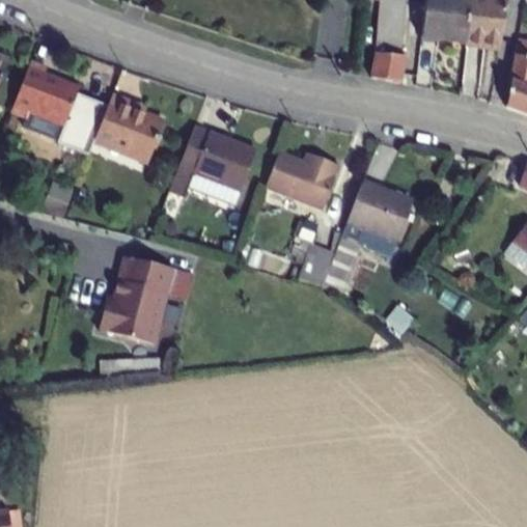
[(378,0),(386,1),(379,77),(406,83),(413,52),(407,51),(411,0),(378,0)]
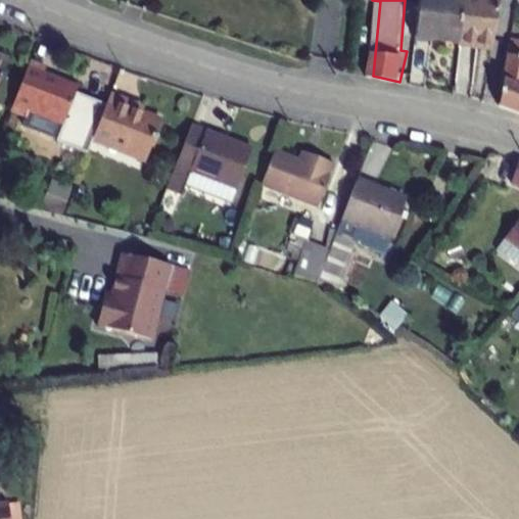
[(420,0),(416,40),(462,45),(467,0),(420,0)]
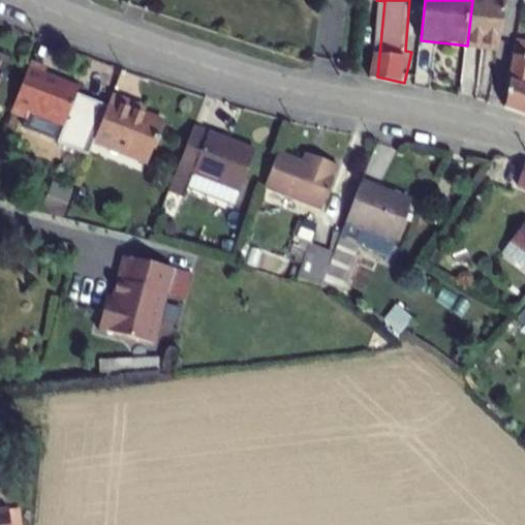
[(472,0),(467,45),(500,51),(508,0),(472,0)]
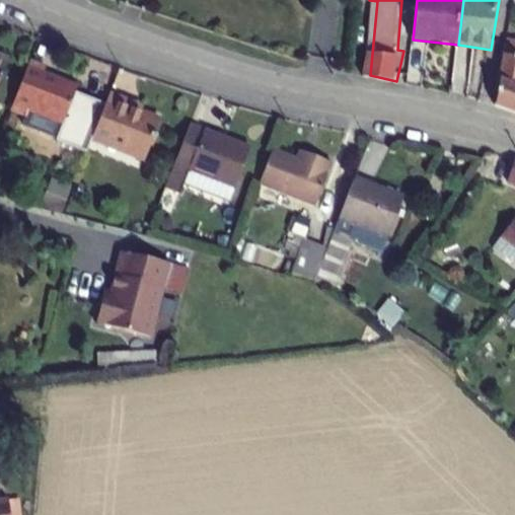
[(0,77),(8,56),(0,52),(0,77)]
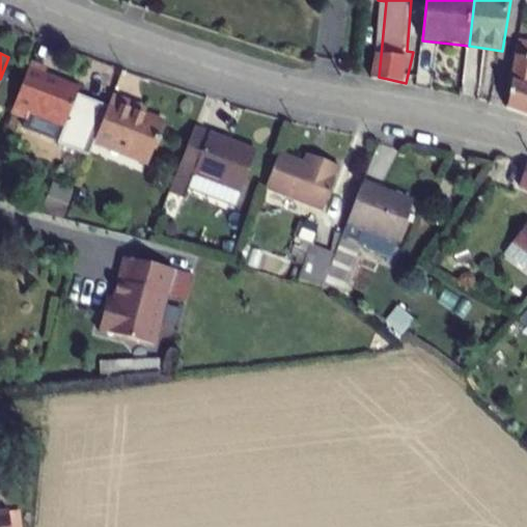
[(526,59),(519,58),(517,58),(508,106),(526,112),(526,59)]
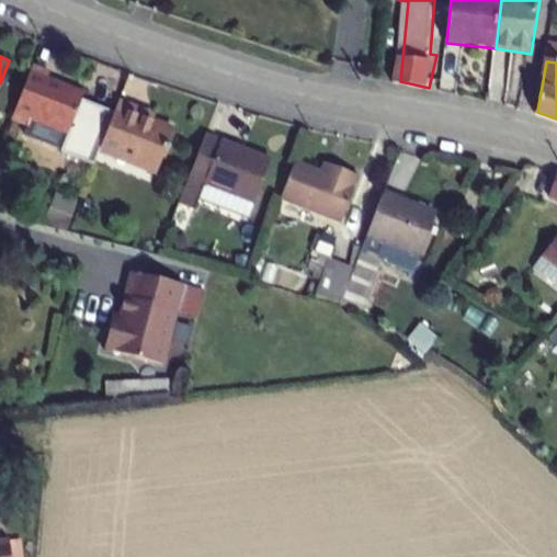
[(32,63),(10,115),(30,123),(33,117),(100,144),(113,110),(84,98),(87,94),(48,79),(52,71),(32,63)]
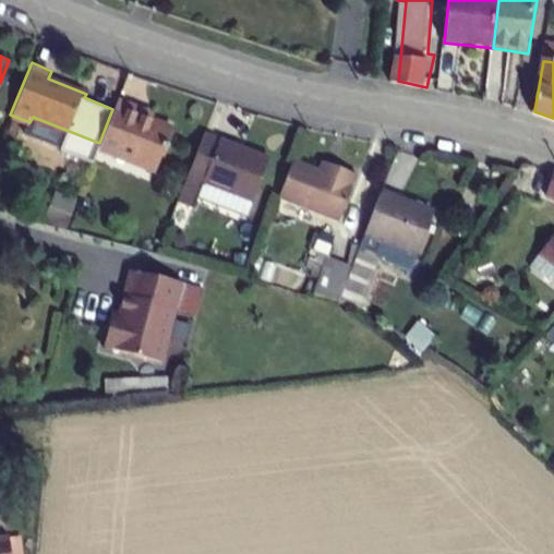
[(117,98),(112,109),(99,143),(97,147),(154,169),(171,125),(142,113),(144,108),(117,98)]
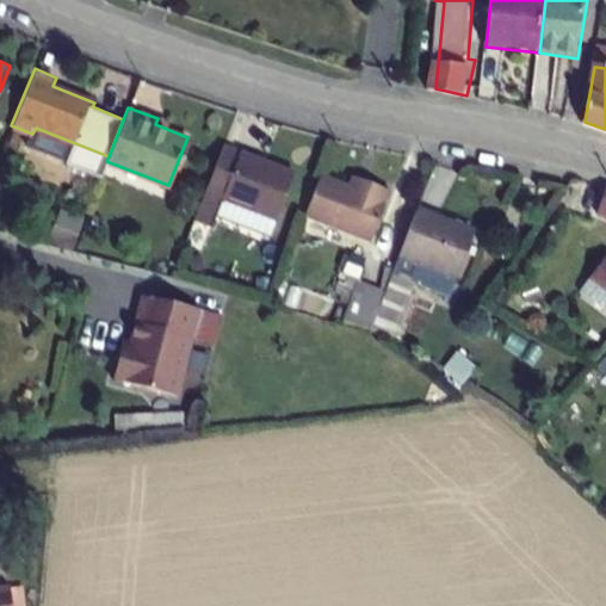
[(226,144),(205,193),(277,223),(298,174),(226,144)]
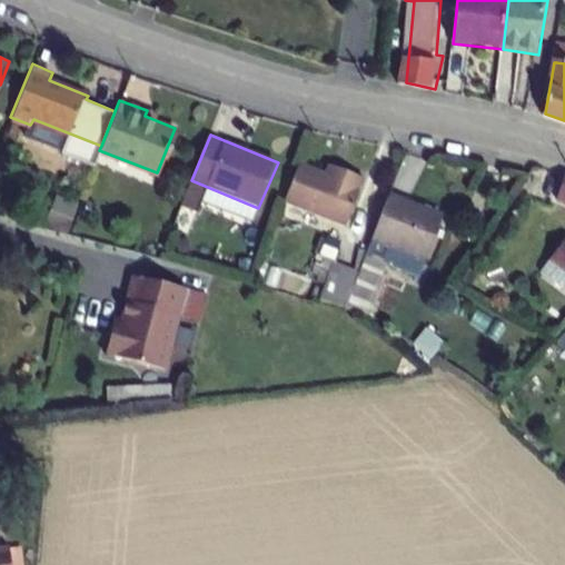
[(303,164),(288,200),(337,220),(343,179),(303,164)]
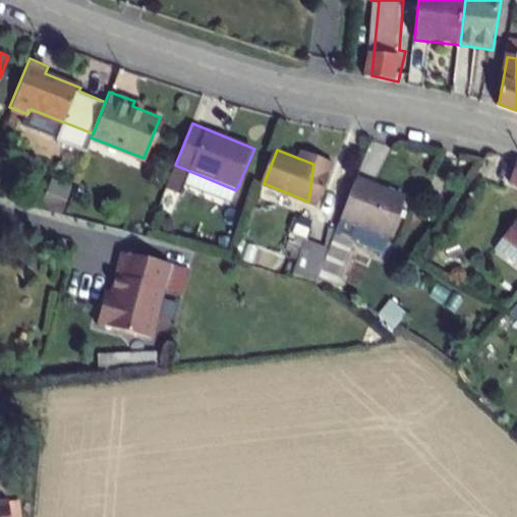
[(317,156),(313,164),(308,202),(321,206),(337,164),(317,156)]
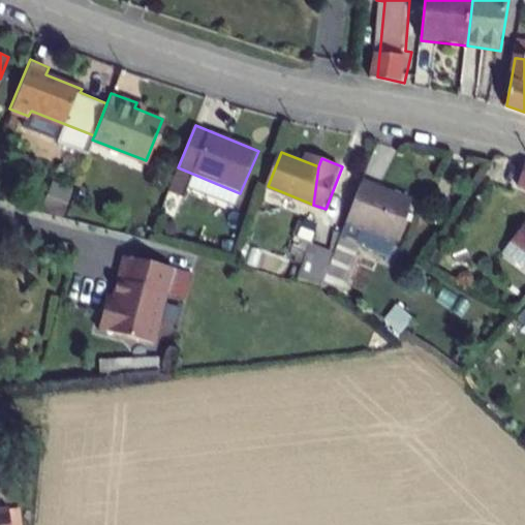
[(411,198),(363,180),(347,219),(396,239),(411,198)]
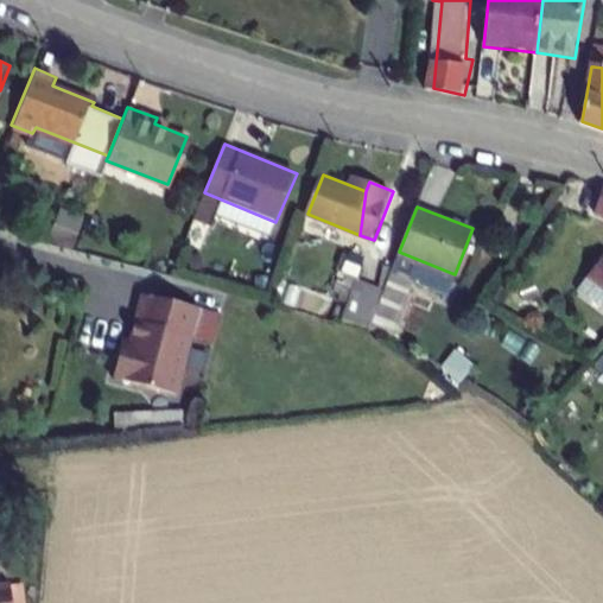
[(455,274),(399,252),(385,287),(369,325),(388,337),(412,278),(446,292),(455,274)]
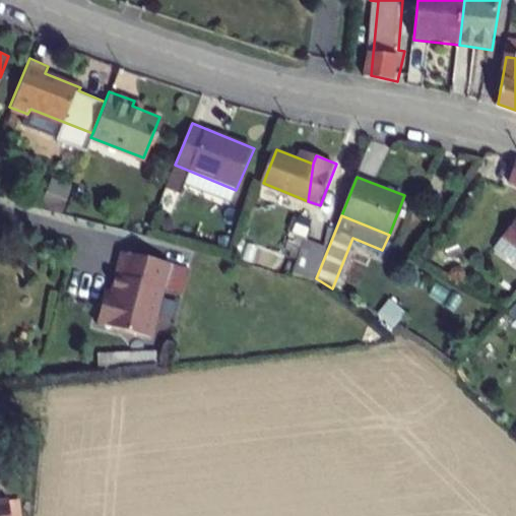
[(515,215),(502,236),(515,244),(515,215)]
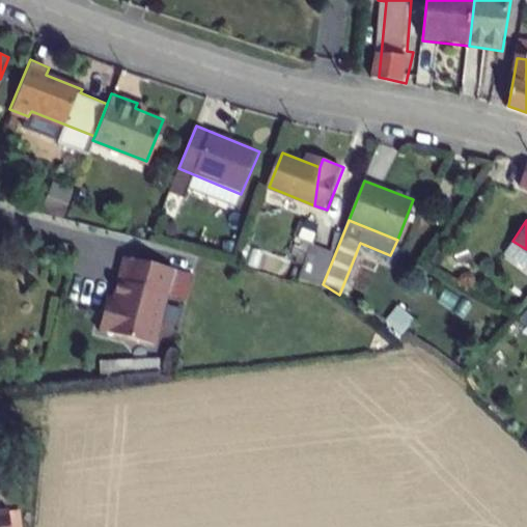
[(336,251),(313,242),(300,276),(316,280),(323,284),(336,251)]
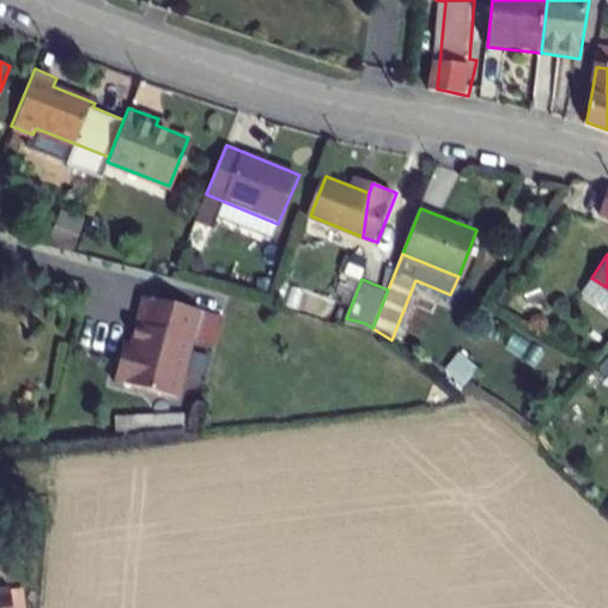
[(198,305),(140,291),(133,320),(132,320),(123,351),(116,350),(109,376),(172,393),(188,334),(190,335),(198,305)]
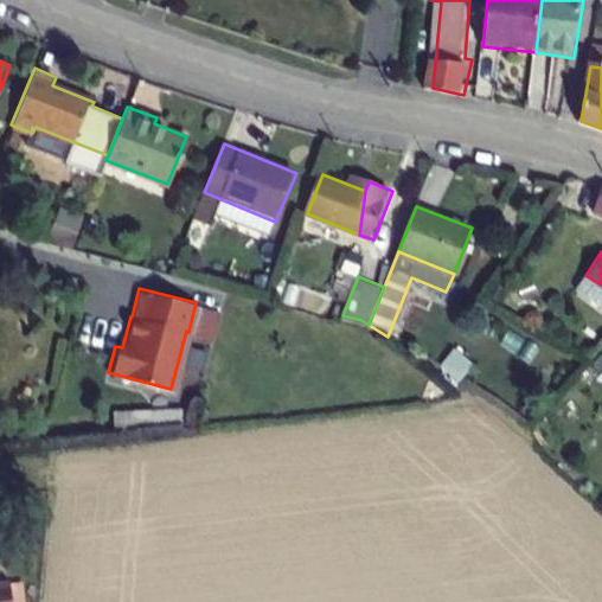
[(0,601),(17,601),(12,565),(0,567),(0,601)]
